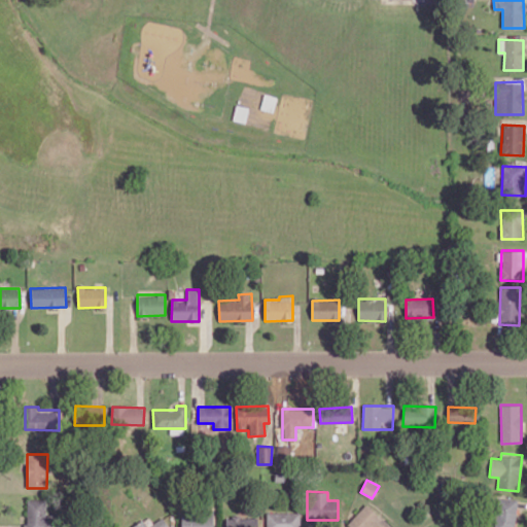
[(494,526),(515,526),(517,498),(496,498),(494,526)]
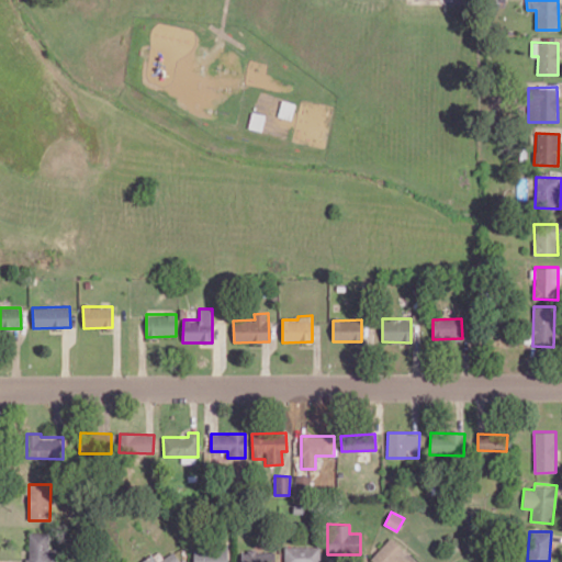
[(26,561),(55,561),(56,548),(49,548),(49,532),(27,532),(26,561)]
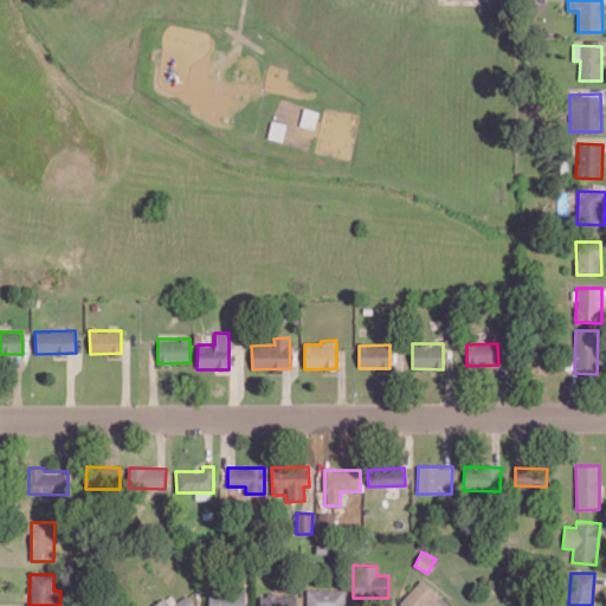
[(450,605),(452,605),(418,580),(400,605),(401,605),(450,605)]
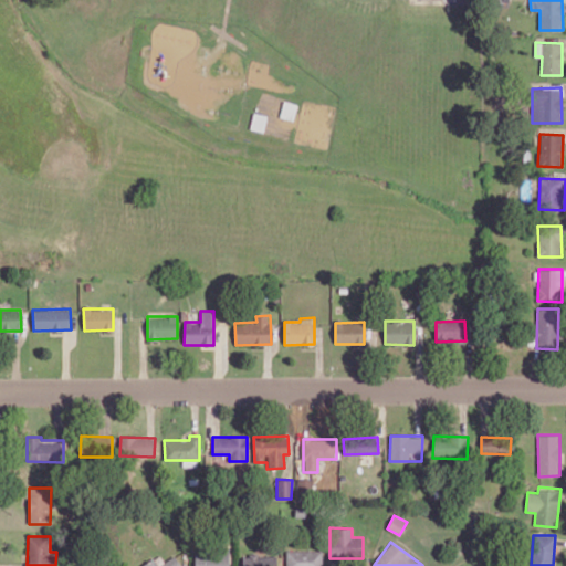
[(286,565),(322,565),(323,551),(286,549),(286,565)]
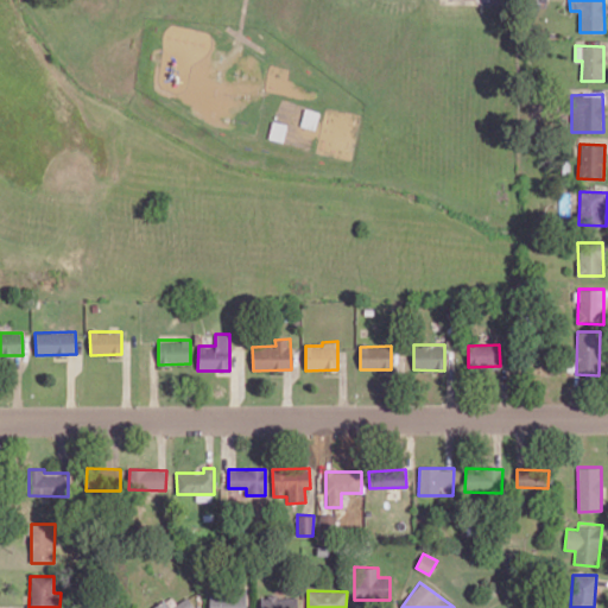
[(209,607),(246,607),(247,594),(210,593),(209,607)]
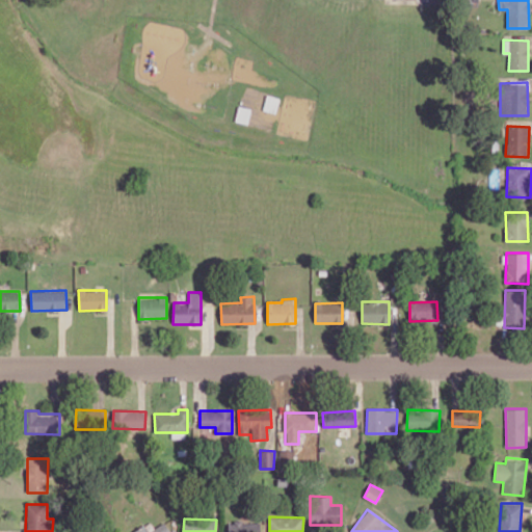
[(150,531),(144,524),(132,531),(169,531),(164,522),(150,531)]
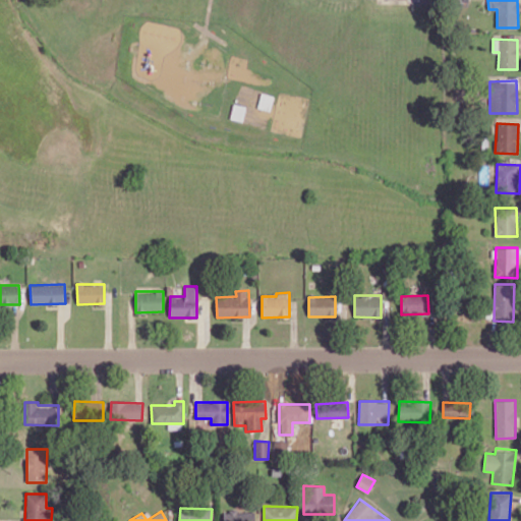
[(223,511),(223,520),(254,520),(254,511),(223,511)]
